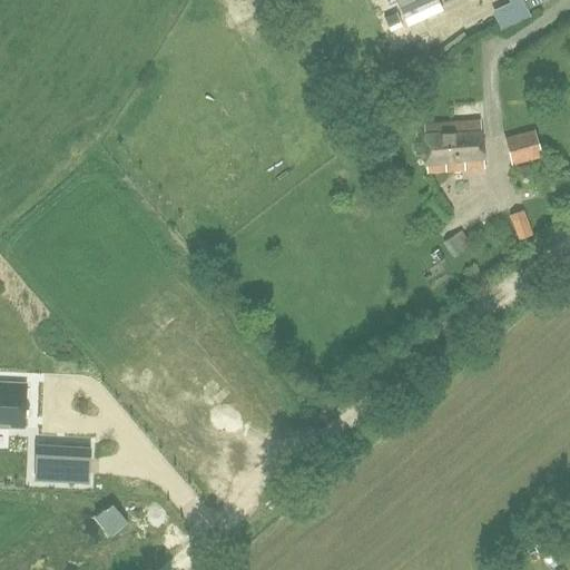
[(457,0),(422,18),(429,30),(467,10),(460,0),(457,0)]
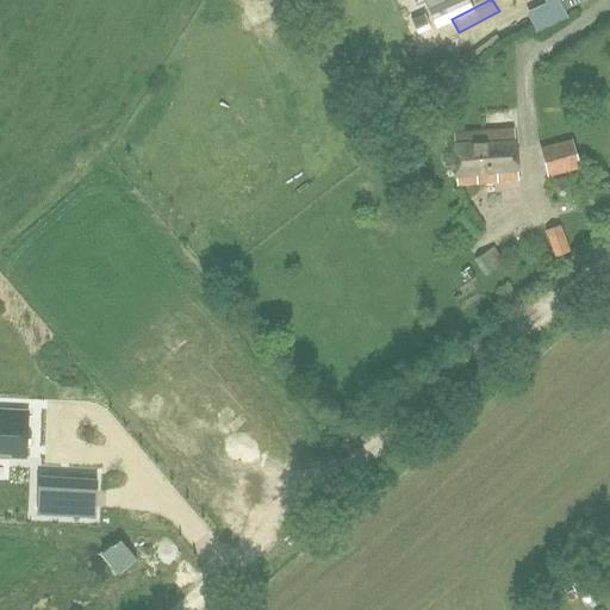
[(558,0),(564,11),(586,0),(558,0)]
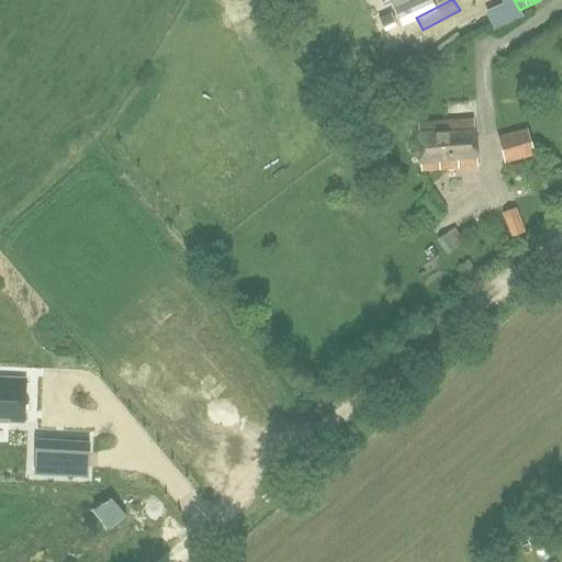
[(422,172),(478,169),(474,121),(418,124),(422,172)]
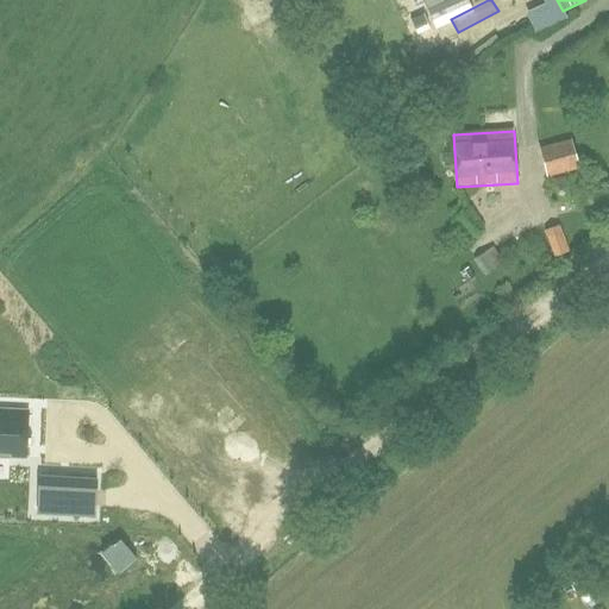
[(547,176),(579,168),(572,140),(540,149),(547,176)]
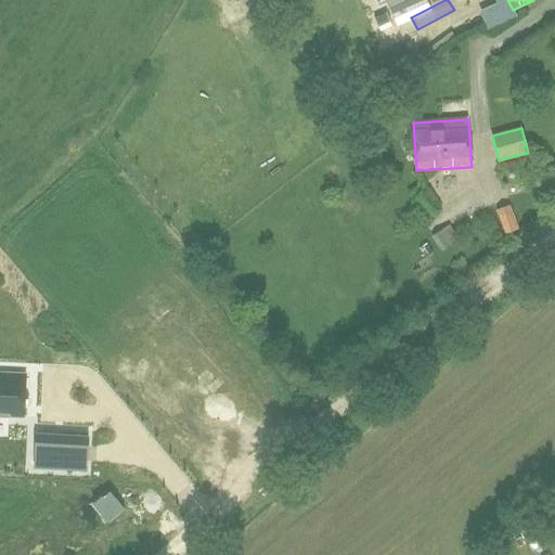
[(505,235),(519,230),(510,205),(495,210),(505,235)]
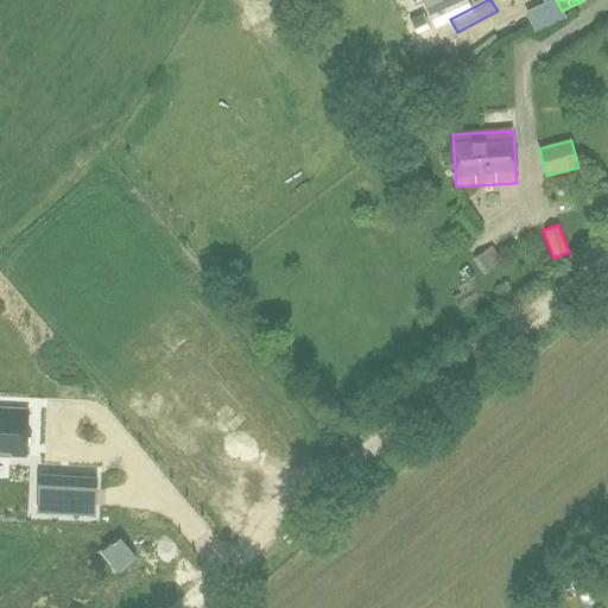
[(483,277),(499,268),(487,251),(472,259),(483,277)]
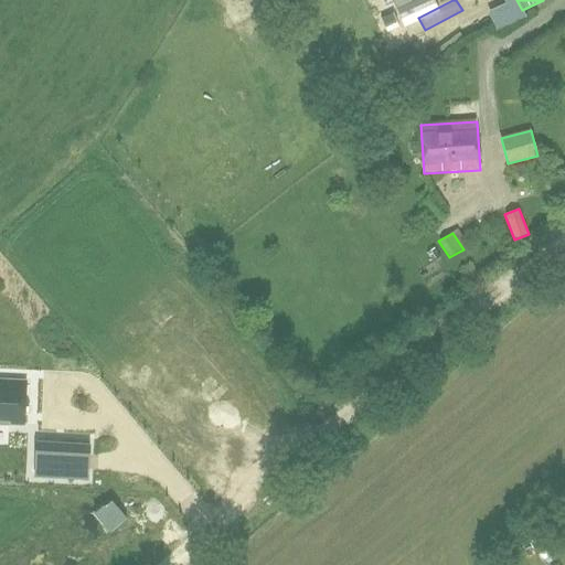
[(0,424),(24,425),(27,382),(0,380),(0,424)]
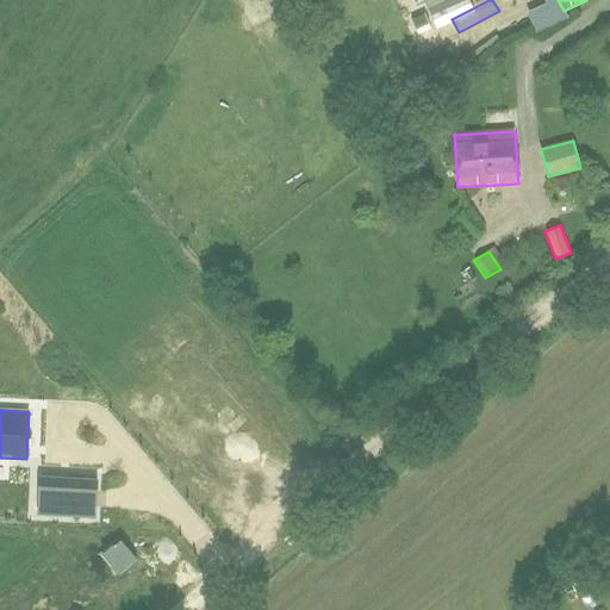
[(98,475),(39,474),(38,512),(97,515),(98,475)]
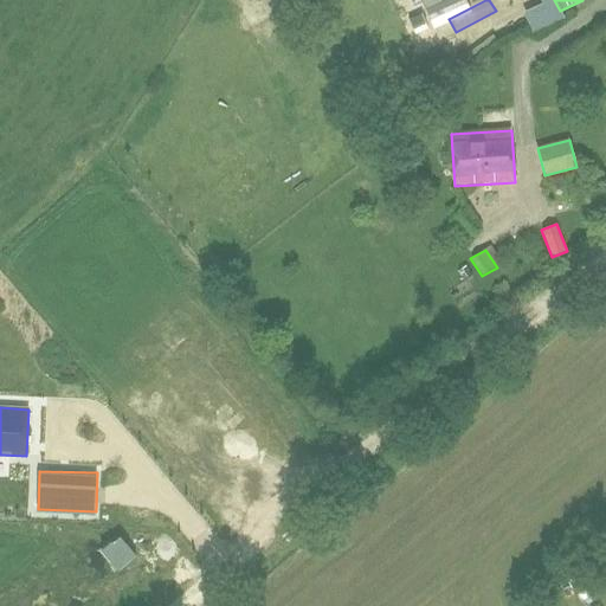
[(120,535),(103,548),(118,567),(135,554),(120,535)]
